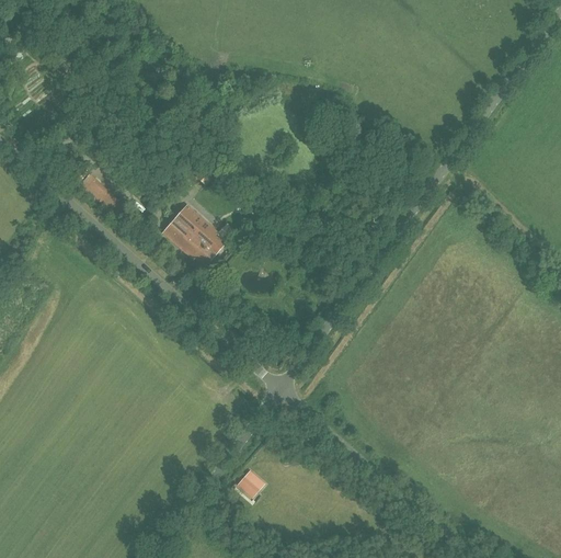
[(0,55),(9,49),(0,34),(0,55)]
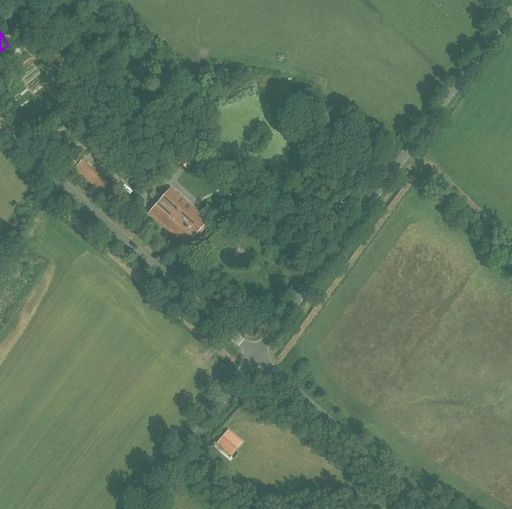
[(80,159),(79,160),(72,153),(65,161),(104,198),(112,189),(80,159)]
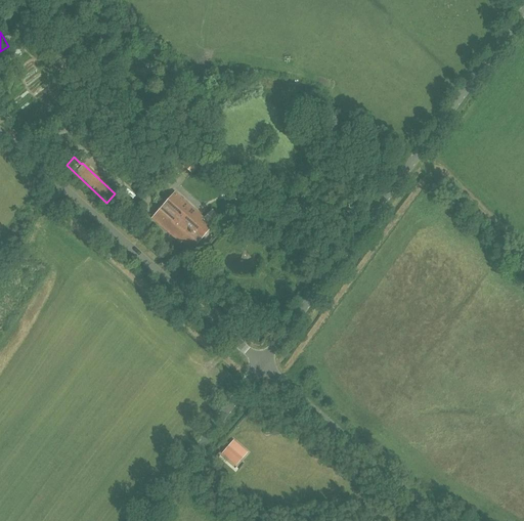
[(214,180),(216,185),(220,187),(224,185),(226,181),(225,177),(221,175),(216,176),(214,180)]
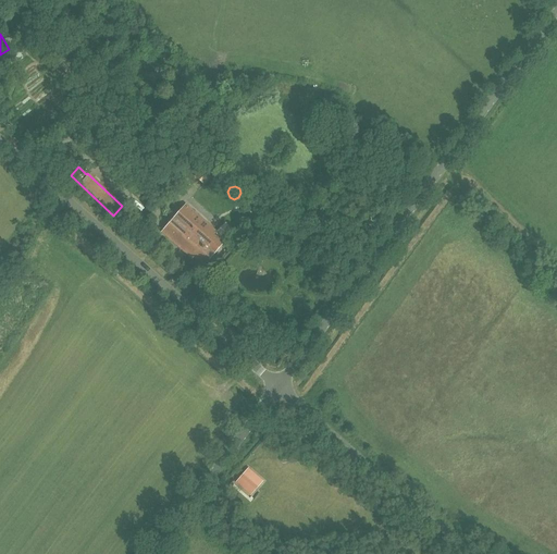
[(185,201),(162,229),(176,242),(192,256),(194,254),(203,262),(224,239),(214,231),(215,229),(200,216),(185,201)]
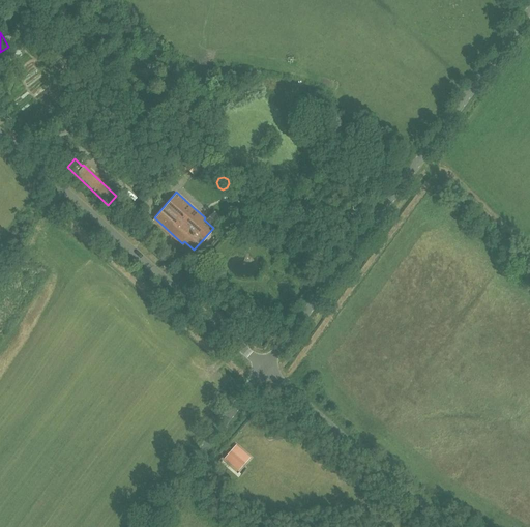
[(261,205),(252,197),(239,210),(247,218),(261,205)]
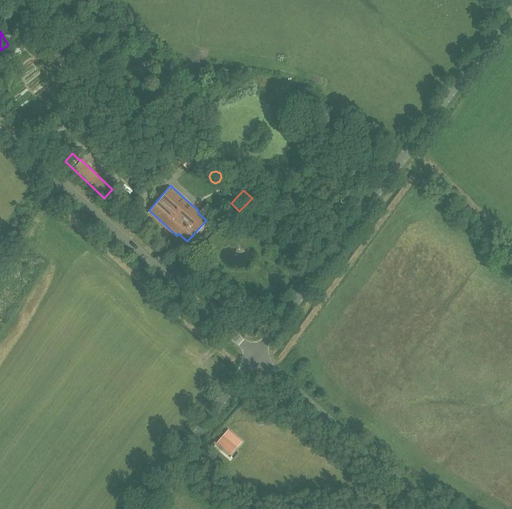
[(216,441),(230,453),(242,439),(228,427),(216,441)]
